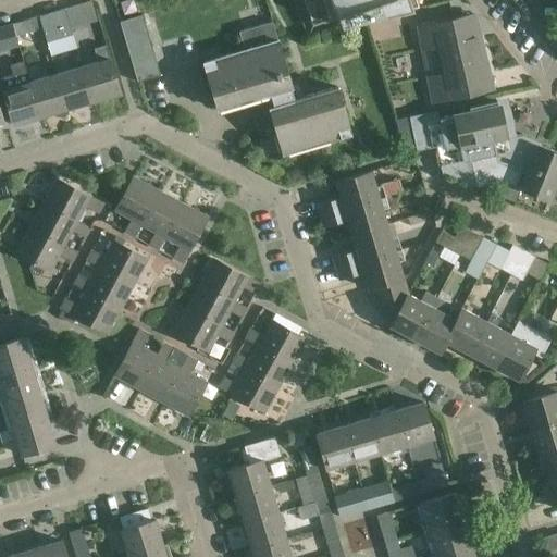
[(342,26),(381,16),(412,9),(408,0),(302,0),(312,26),(338,17),(342,26)]
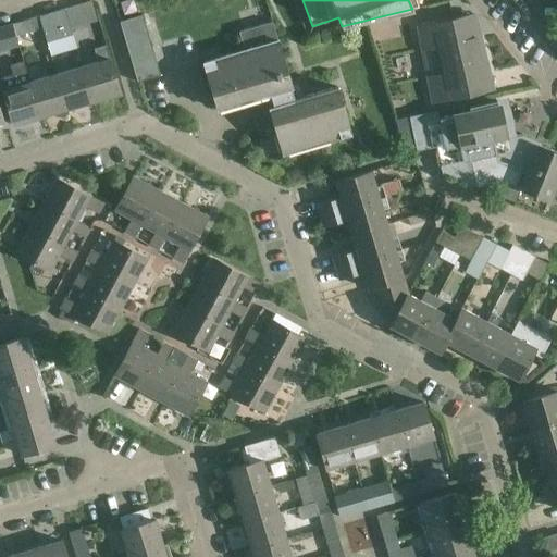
[(67,20),(85,14),(82,3),(64,9),(67,20)]
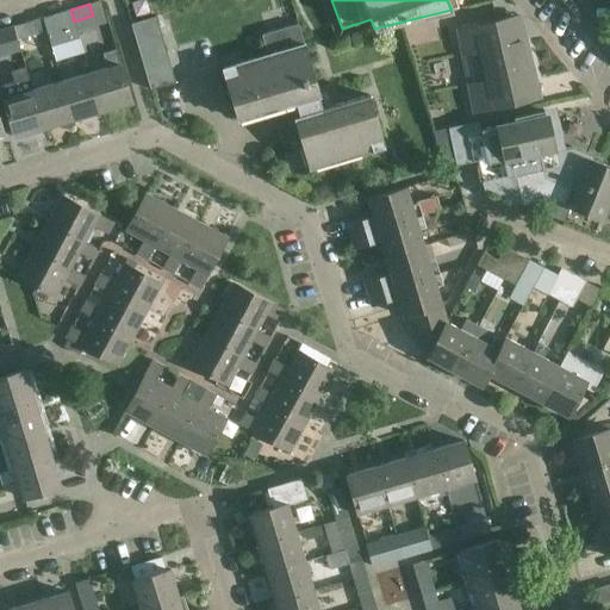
[(70,10),(42,18),(50,47),(79,38),(74,22),(70,10)]
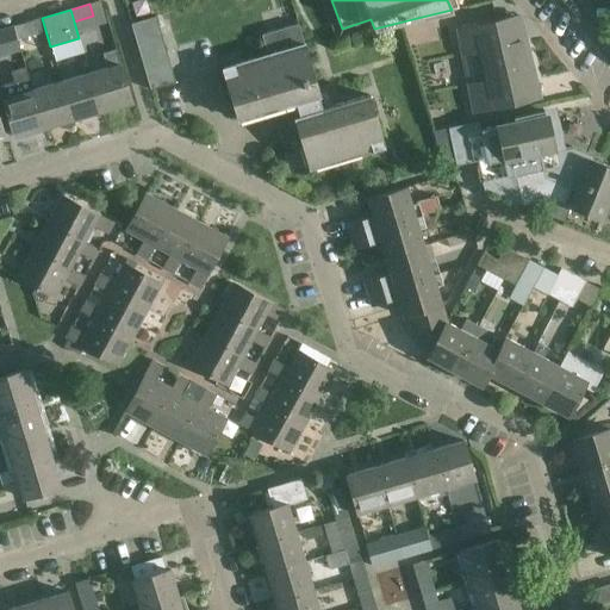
[(156,16),(130,24),(150,89),(175,82),(156,16)]
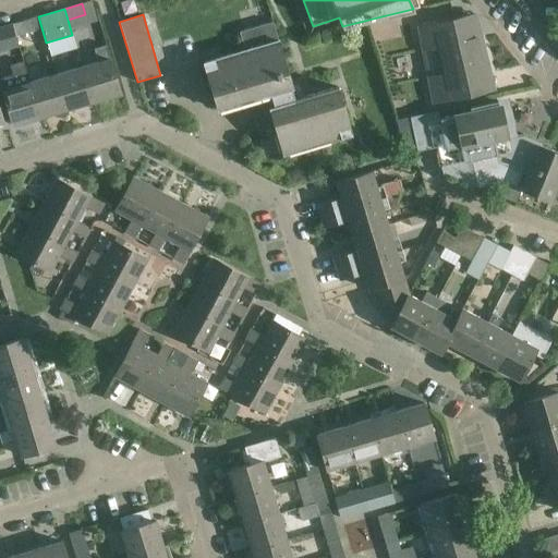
[(419,29),(424,51),(435,48),(441,73),(427,76),(434,104),(456,98),(476,93),(473,77),(489,73),(481,37),(476,37),(471,15),(419,29)]
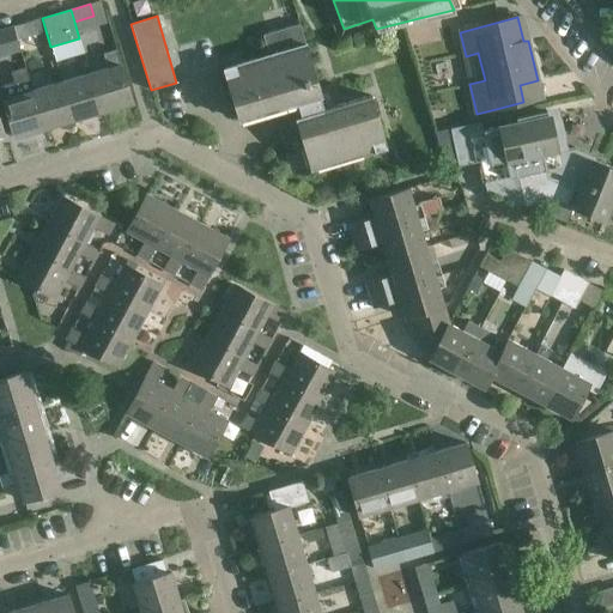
[(36,34),(31,20),(13,26),(17,38),(36,34)]
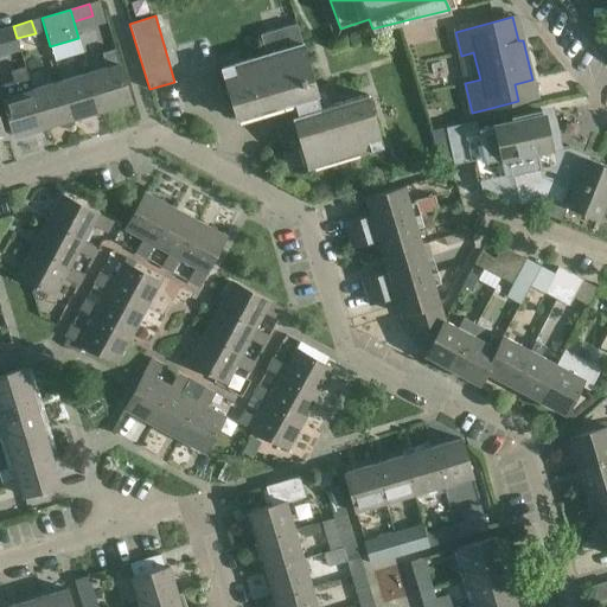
[(260,34),(266,53),(221,68),(236,119),(270,108),(281,144),(299,139),(308,168),(383,145),(368,95),(333,104),(324,90),(315,93),(295,25),(260,34)]
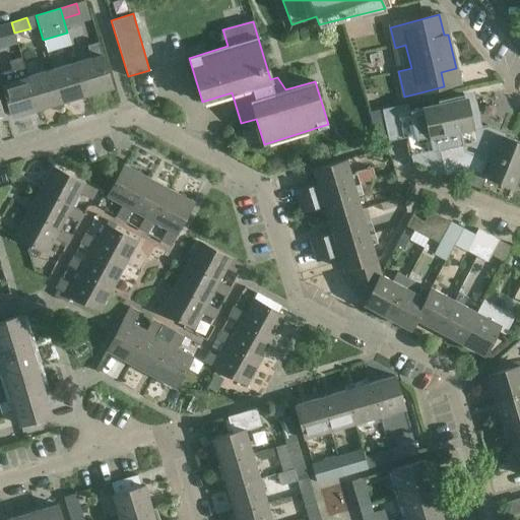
[(85,94),(112,87),(99,43),(87,46),(90,58),(76,62),(85,94)]
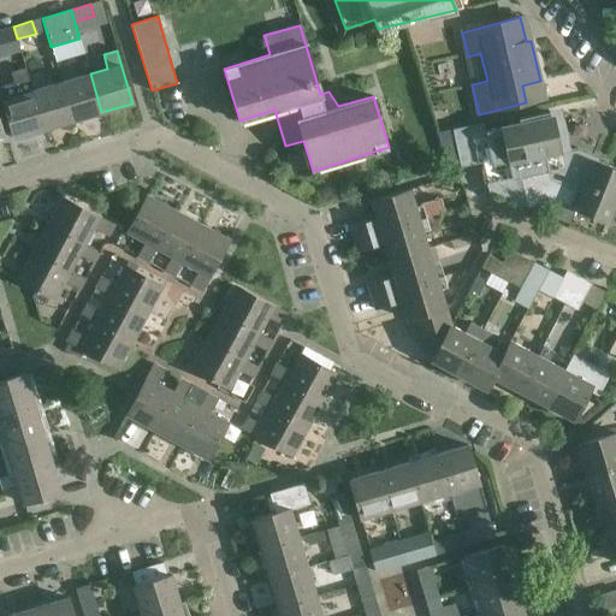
[(0,87),(0,90),(7,116),(15,138),(43,130),(33,90),(25,67),(10,72),(13,84),(0,87)]
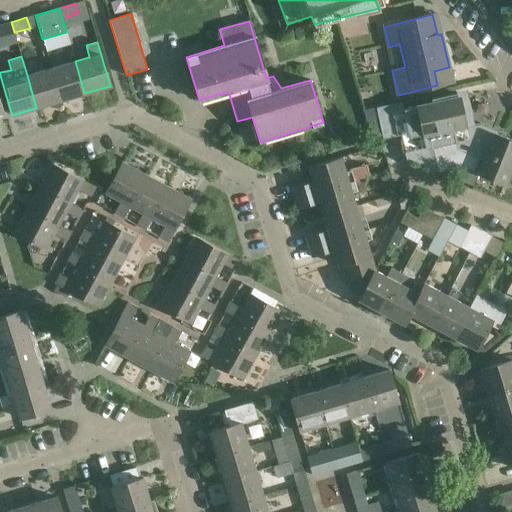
[(51,68),(60,101),(84,93),(75,61),(51,68)]
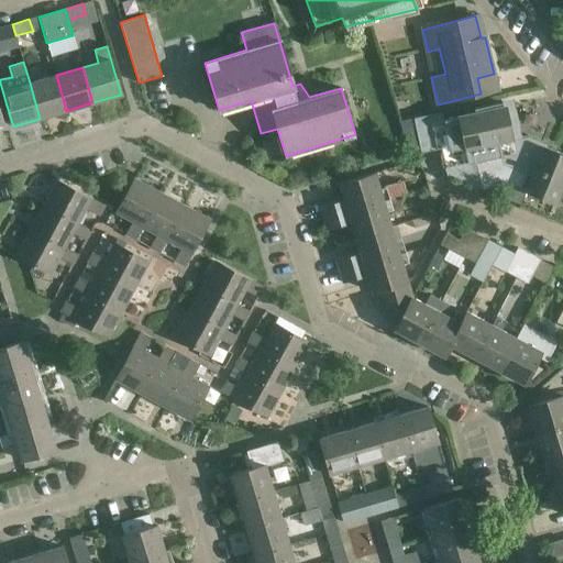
[(56,75),(30,83),(40,119),(66,111),(56,75)]
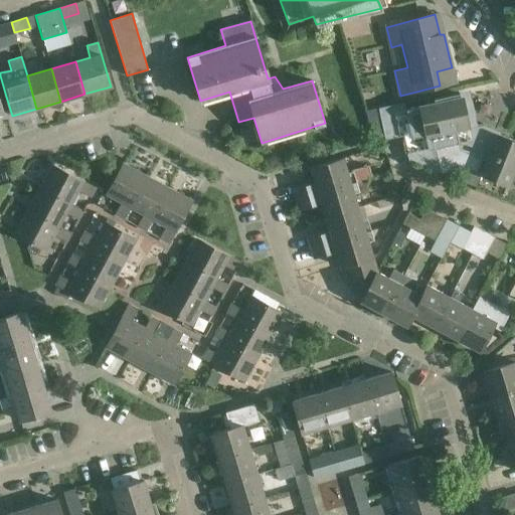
[(402,136),(403,142),(412,140),(469,128),(462,98),(460,98),(459,93),(433,99),(434,104),(398,111),(396,104),(378,108),(385,140),(402,136)]
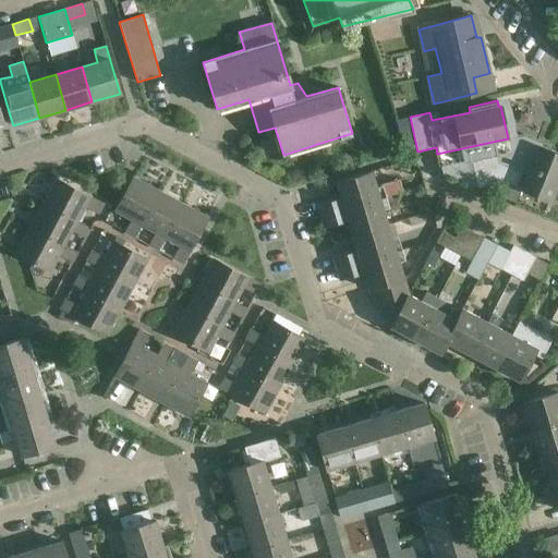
[(508,138),(447,152),(437,154),(441,173),(476,187),(502,181),(506,183),(500,192),(513,198),(518,187),(521,189),(540,146),(541,142),(523,135),(522,135),(508,138)]
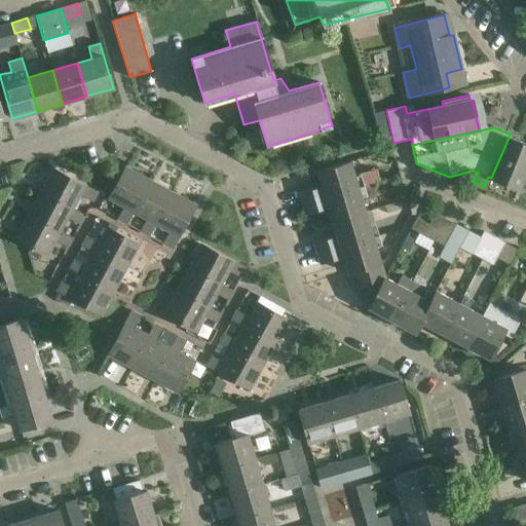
[(491,178),(518,189),(525,170),(525,144),(509,138),(491,178)]
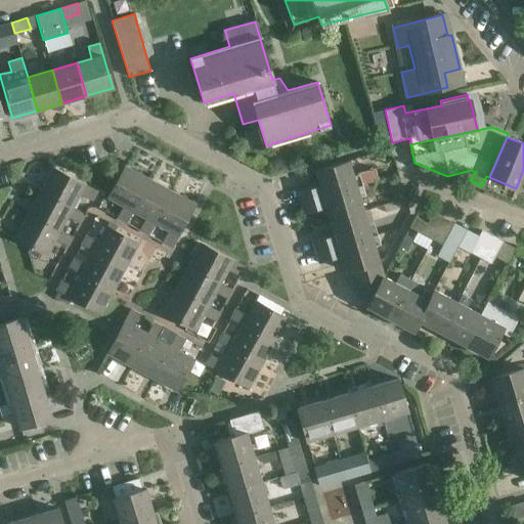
[(384,276),(348,161),(315,171),(346,271),(350,270),(358,298),(368,303),(384,276)]
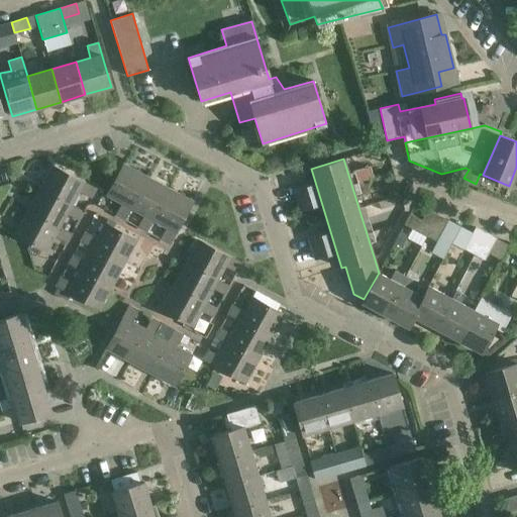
[(106,195),(121,203),(115,215),(124,220),(130,208),(129,208),(146,177),(123,164),(106,195)]
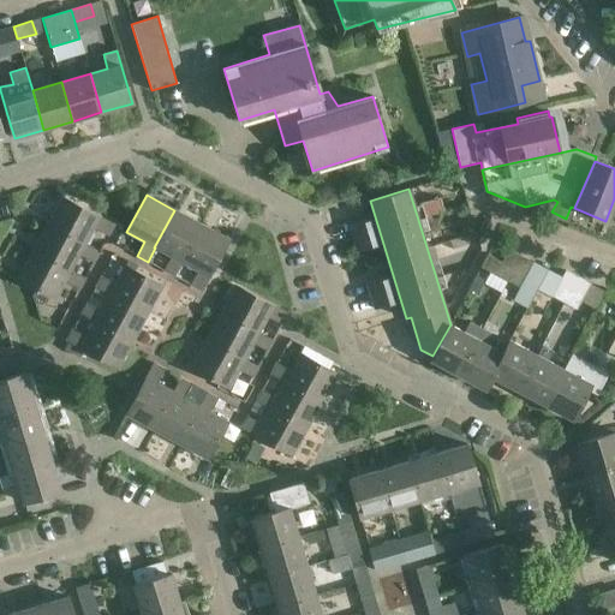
[(47,225),(84,244),(94,228),(107,236),(113,225),(61,197),(47,225)]
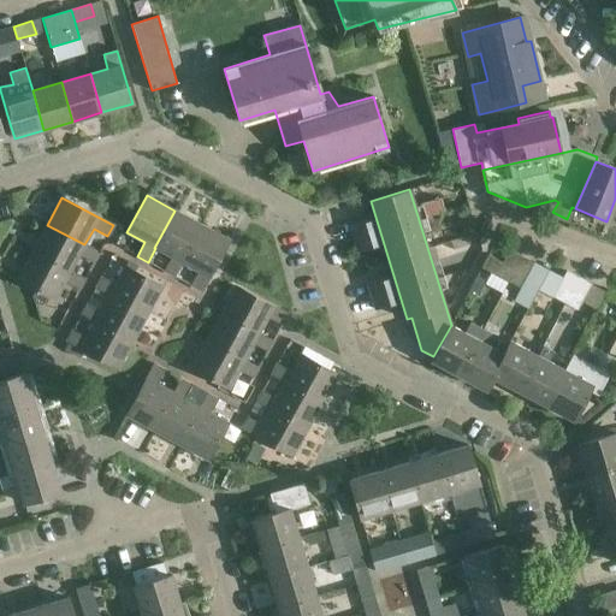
[(164,271),(173,276),(175,277),(182,262),(201,225),(175,211),(154,248),(155,248),(171,256),(164,271)]
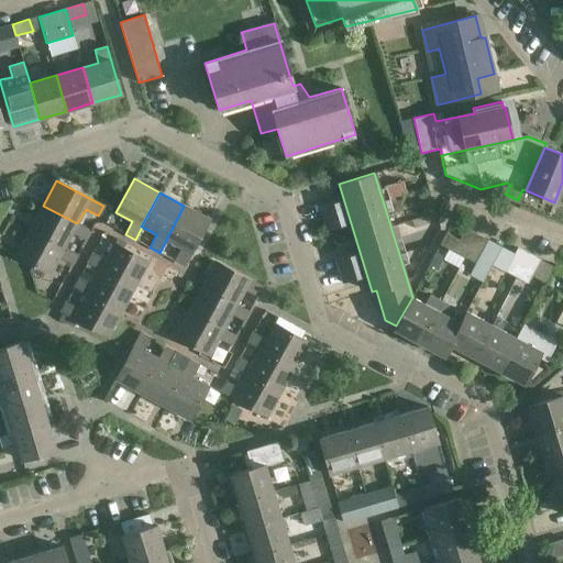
[(338,201),(329,203),(332,216),(341,212),(338,201)]
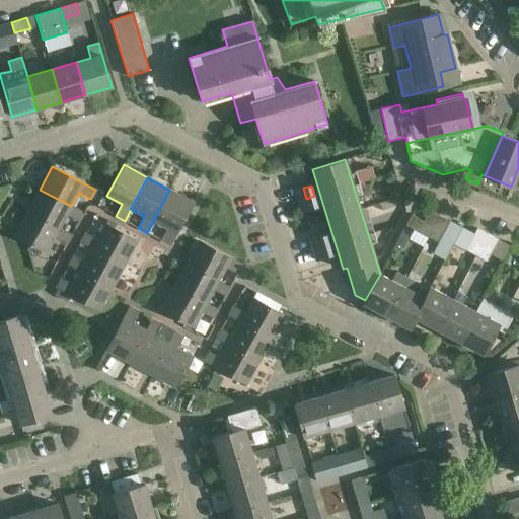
[(306,199),(303,188),(295,191),(298,201),(306,199)]
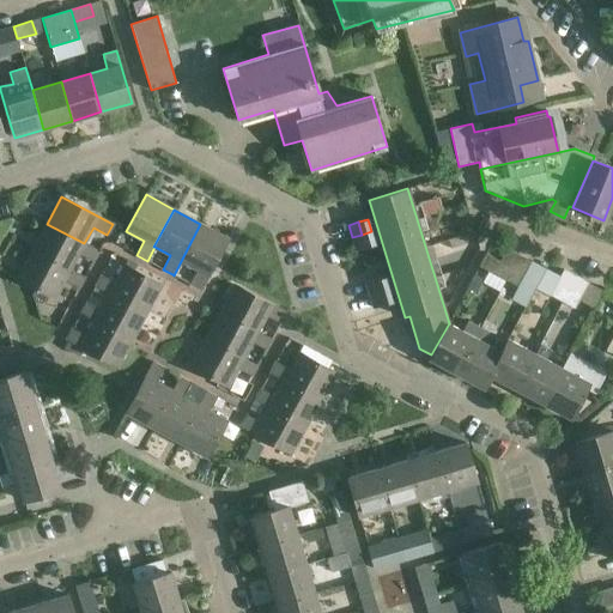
[(70,271),(70,269),(79,254),(92,261),(98,250),(84,243),(47,224),(32,250),(70,271)]
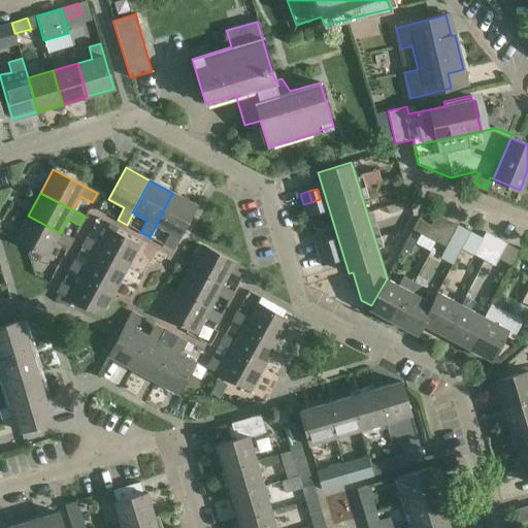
[(172,193),(156,225),(169,232),(163,244),(172,250),(196,205),(172,193)]
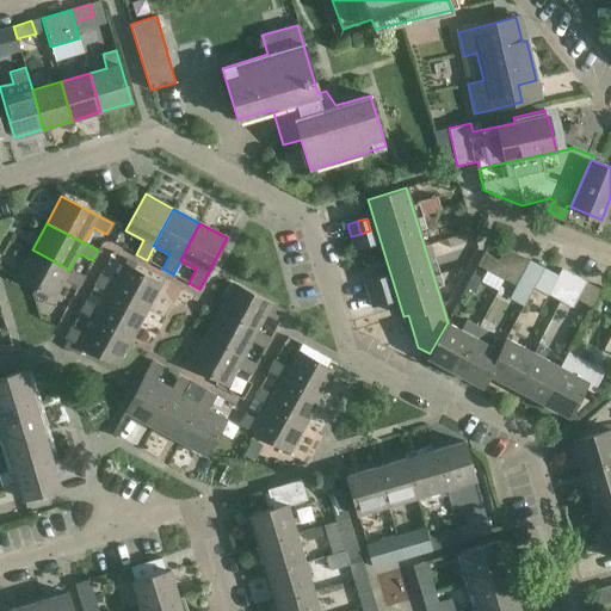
[(364,246),(374,244),(370,230),(360,234),(364,246)]
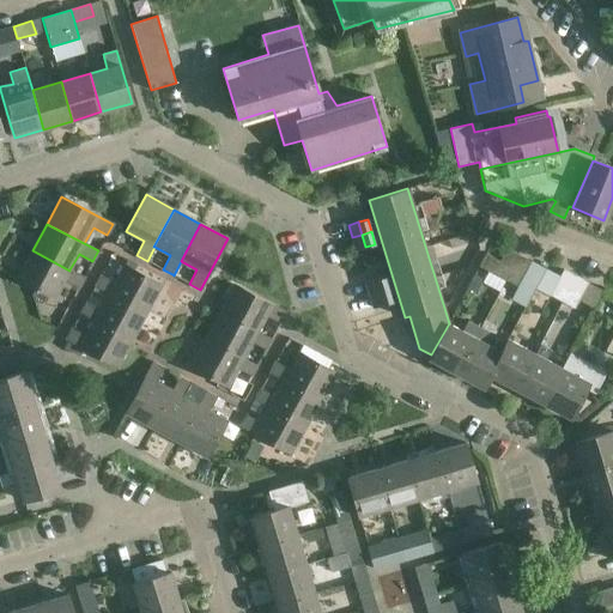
[(352,237),(356,250),(365,247),(362,235),(352,237)]
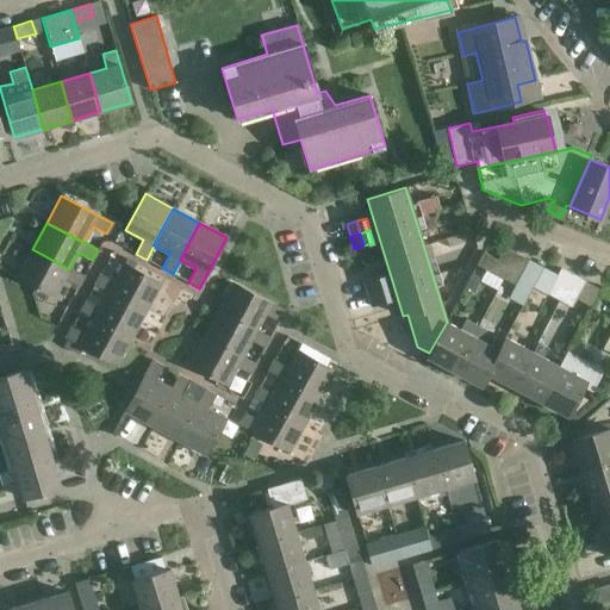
[(477,265),(503,279),(516,254),(504,247),(498,260),(484,251),(477,265)]
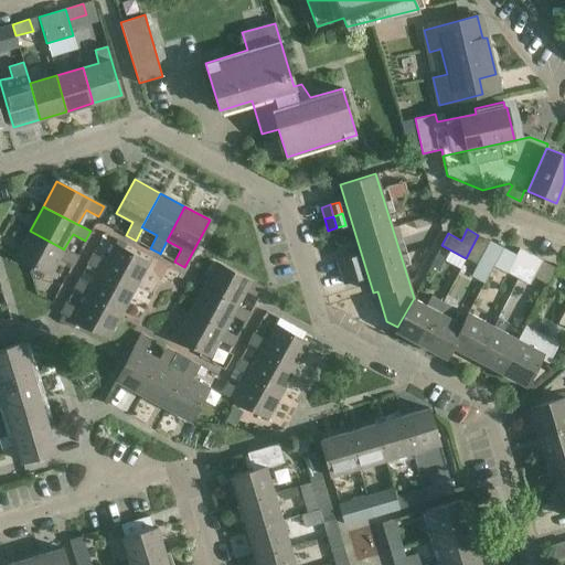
[(51,275),(60,258),(72,265),(77,255),(64,248),(64,249),(30,231),(17,256),(51,275)]
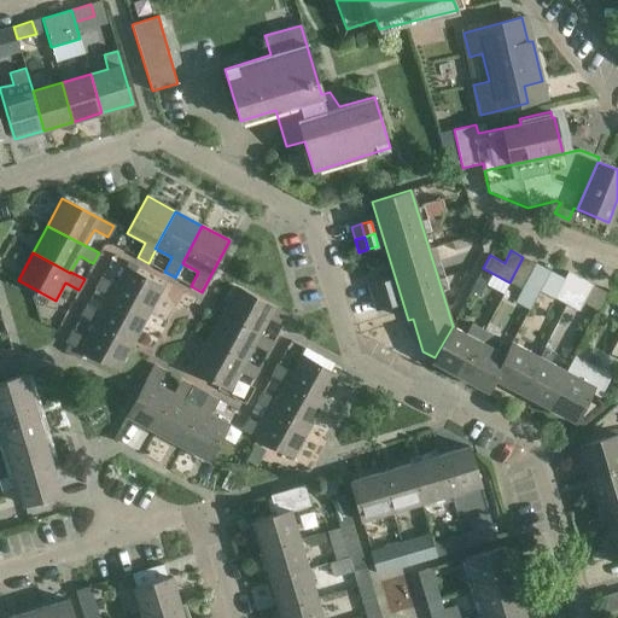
[(540,290),(542,284),(543,284),(551,270),(523,257),(509,283),(522,289),(525,283),(540,290)]
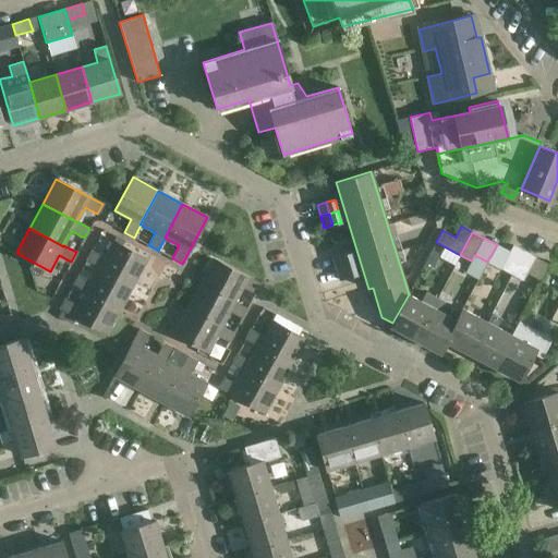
[(100,266),(134,283),(147,259),(113,241),(105,257),(92,251),(86,259),(99,267),(100,266)]
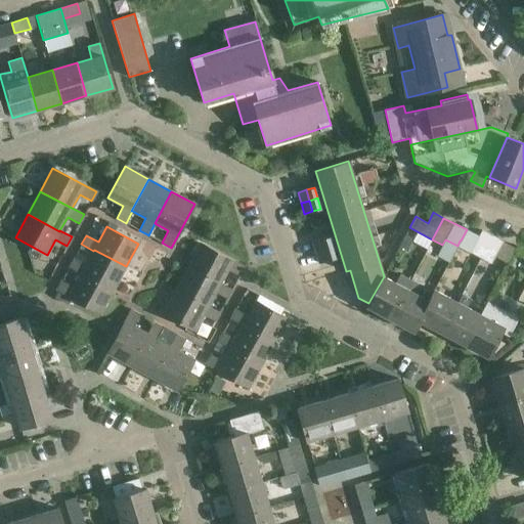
[(457,246),(480,258),(492,236),(481,230),(479,236),(467,229),(461,241),(460,241),(457,246)]
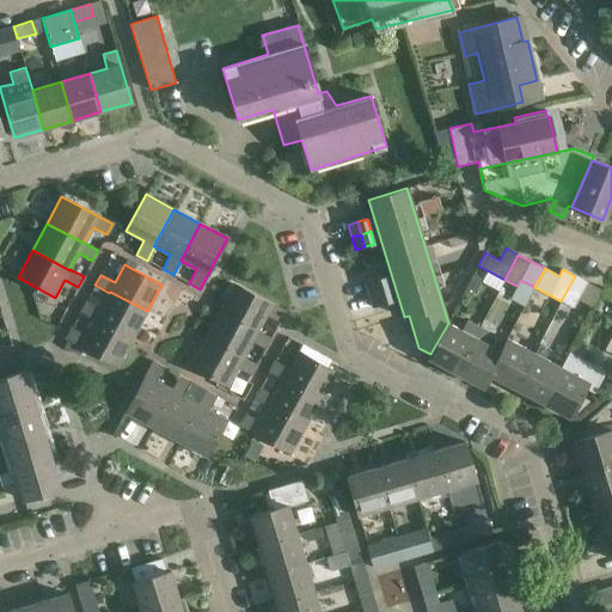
[(385,276),(374,280),(378,292),(389,288),(385,276)]
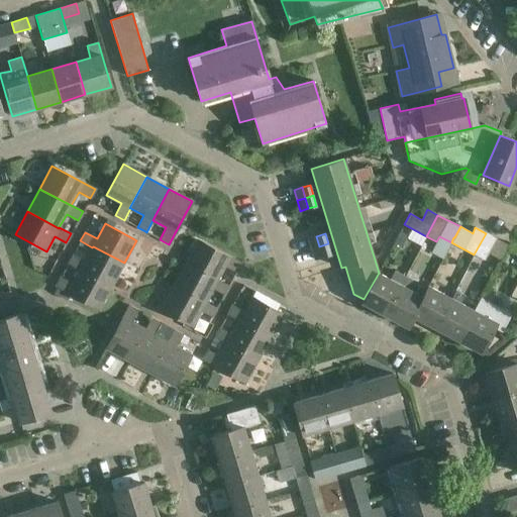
[(485,260),(495,239),(496,238),(486,233),(474,254),(485,260)]
